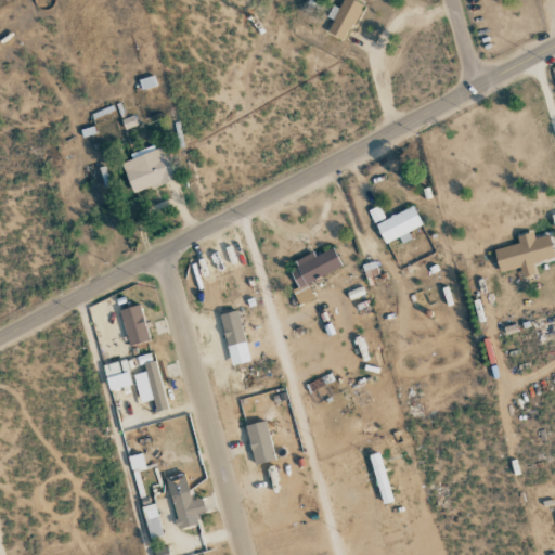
[(361,4),(351,0),(343,0),(339,9),(333,5),(327,17),(333,20),(327,33),(345,41),(361,4)]
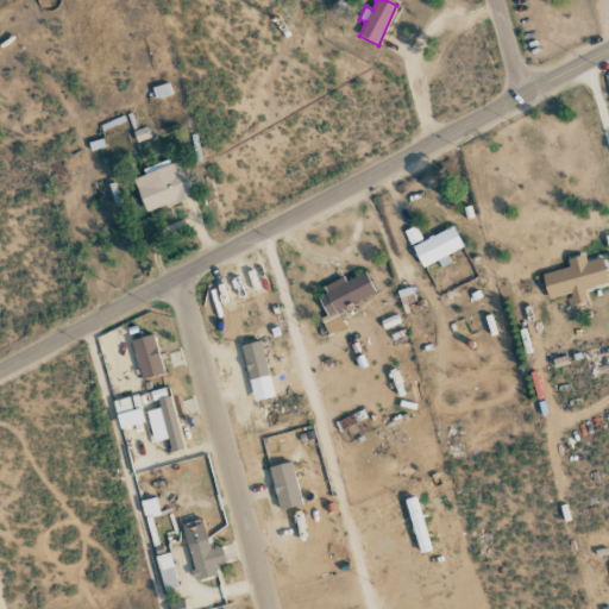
[(133,179),(146,213),(193,196),(181,162),(133,179)]
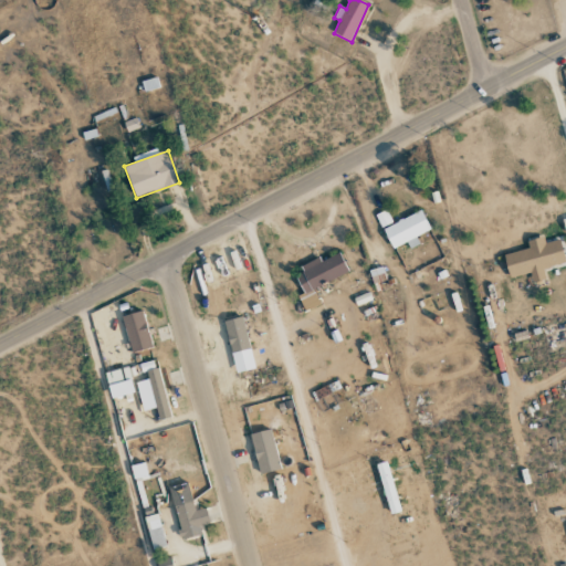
[(430,231),(422,211),(383,227),(391,249),(407,243),(409,249),(419,244),(416,237),(430,231)]
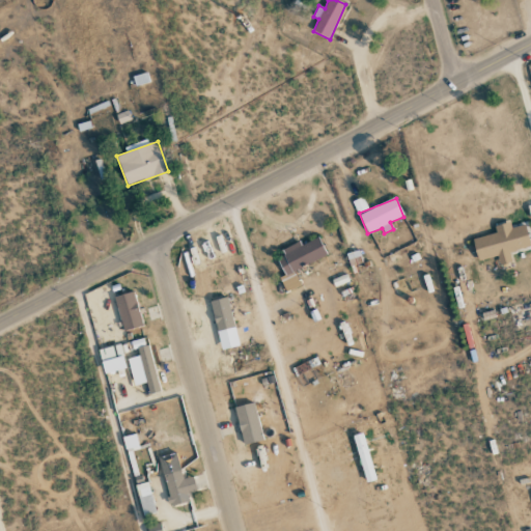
[(472,239),(477,261),(498,256),(500,264),(511,261),(509,252),(530,247),(525,224),(510,228),(509,222),(494,226),(496,233),(472,239)]
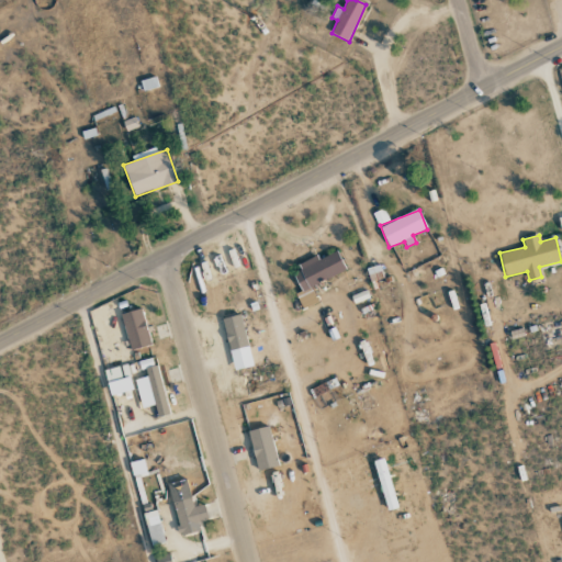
[(346,271),(338,251),(318,259),(318,258),(292,269),(302,293),(289,299),(295,313),(318,303),(311,285),(346,271)]
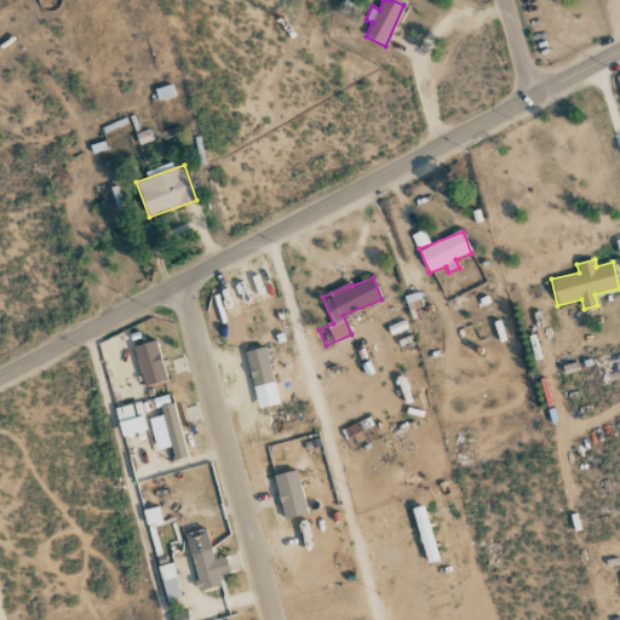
[(132,346),(144,386),(167,380),(155,340),(132,346)]
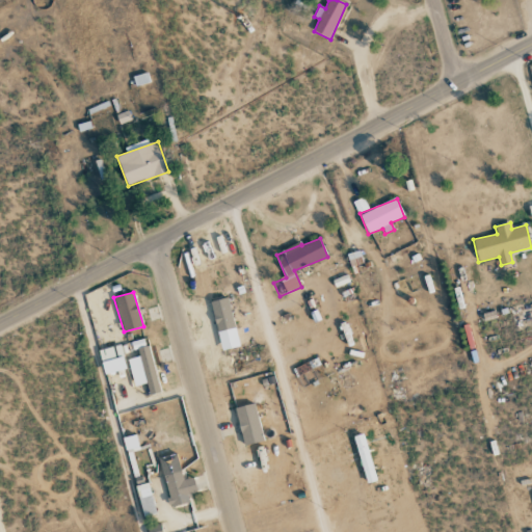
[(239,347),(228,298),(210,302),(221,351),(239,347)]
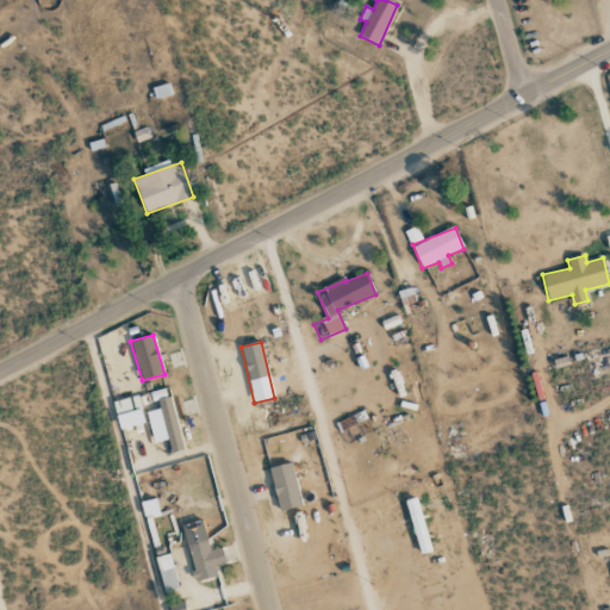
[(185,449),(169,396),(157,399),(172,453),(185,449)]
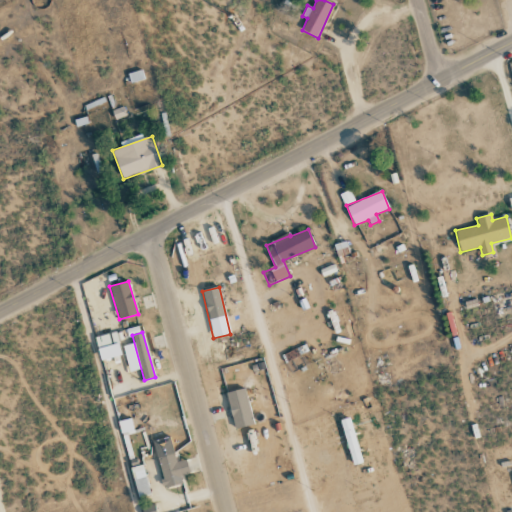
[(97,348),(111,345),(108,334),(95,337),(97,348)]
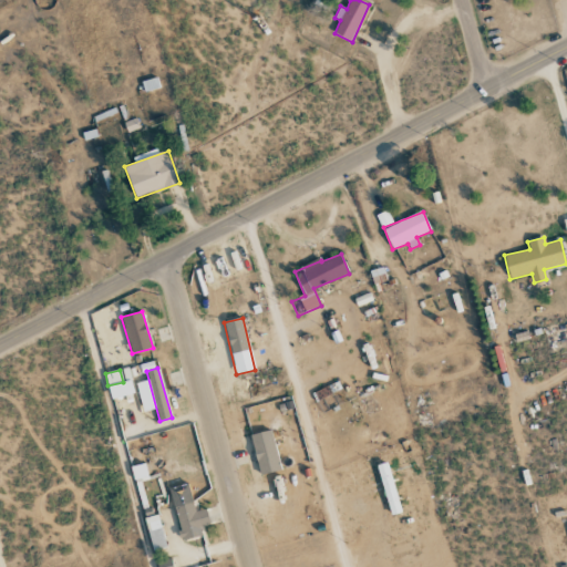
[(258,474),(279,472),(274,431),(253,434),(258,474)]
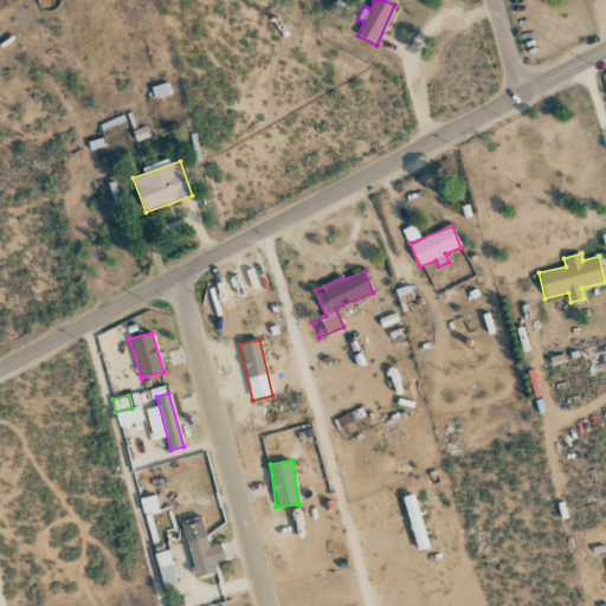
[(140,501),(143,513),(156,509),(154,497),(140,501)]
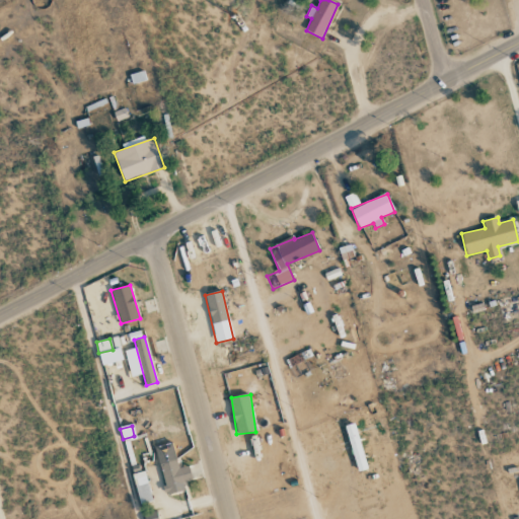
[(182,483),(192,480),(188,466),(178,468),(176,458),(159,463),(167,495),(184,491),(182,483)]
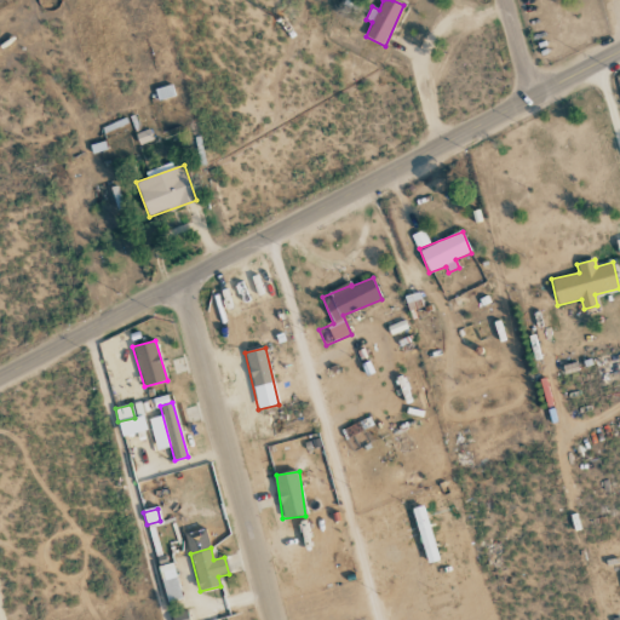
[(166,602),(181,600),(173,562),(159,566),(166,602)]
